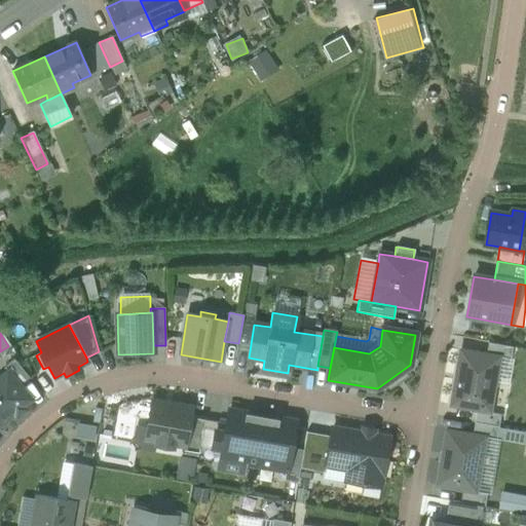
[(512,347),(488,343),(486,355),(498,358),(510,360),(512,347)]
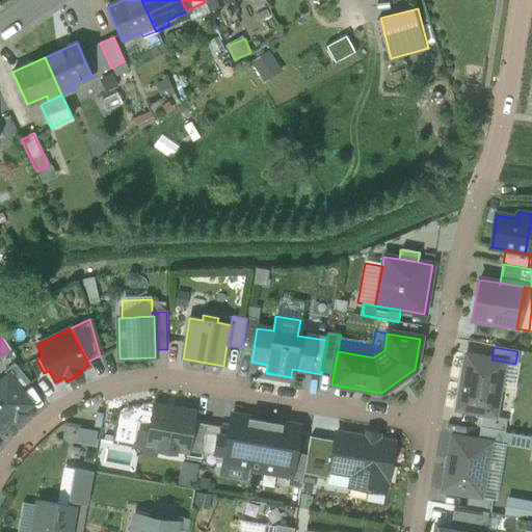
[(491,360),(466,355),(455,409),(495,417),(499,390),(504,362),(491,360)]
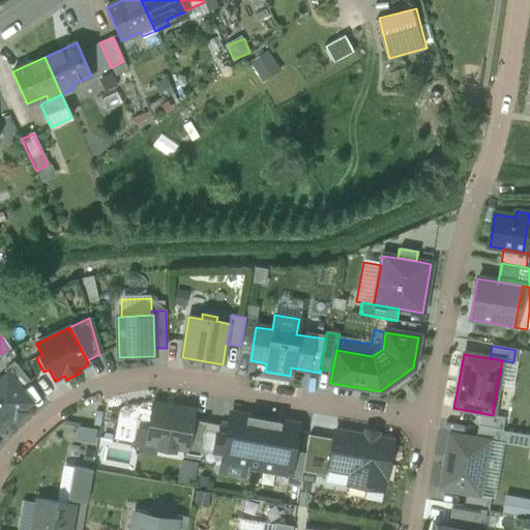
[(513,362),(502,360),(497,388),(511,390),(517,362),(513,362)]
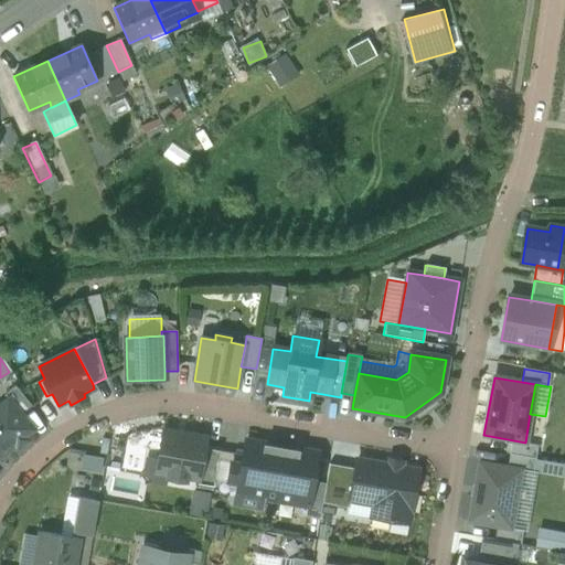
[(9,400),(21,415),(31,407),(14,386),(4,394),(9,400)]
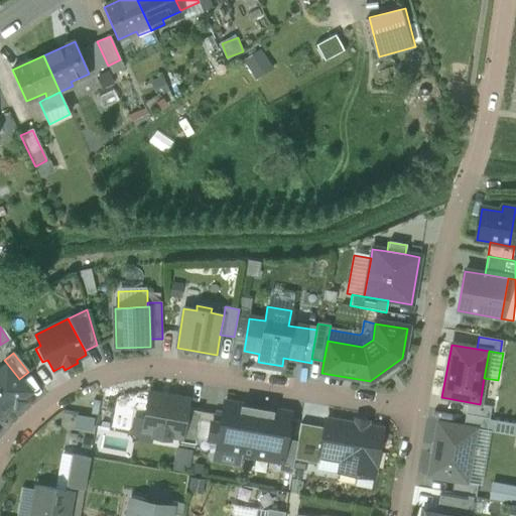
[(23,399),(31,393),(19,379),(8,365),(0,370),(0,417),(13,407),(16,410),(25,402),(23,399)]
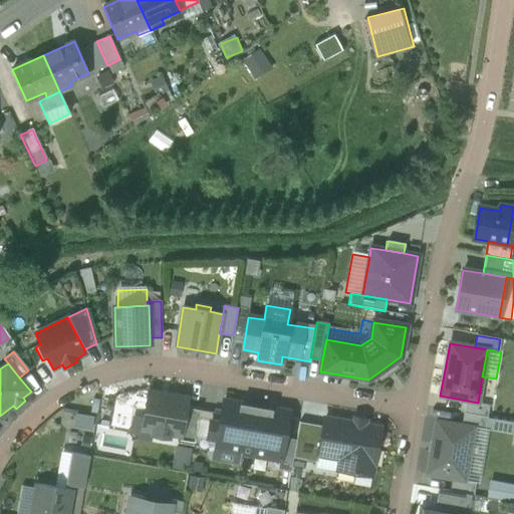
[(170,436),(181,437),(186,407),(187,399),(149,392),(144,422),(142,431),(153,433),(153,436),(169,439),(170,436)]
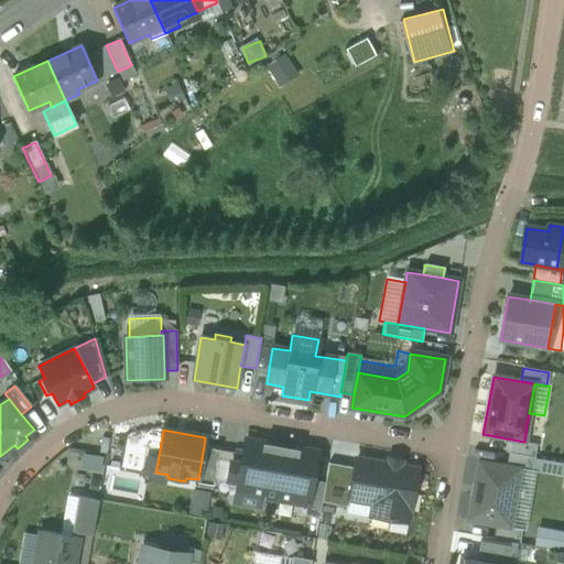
[(306,505),(307,505),(312,480),(316,453),(245,441),(241,455),(231,454),(227,479),(229,480),(237,481),(235,503),(262,509),(264,498),(306,505)]
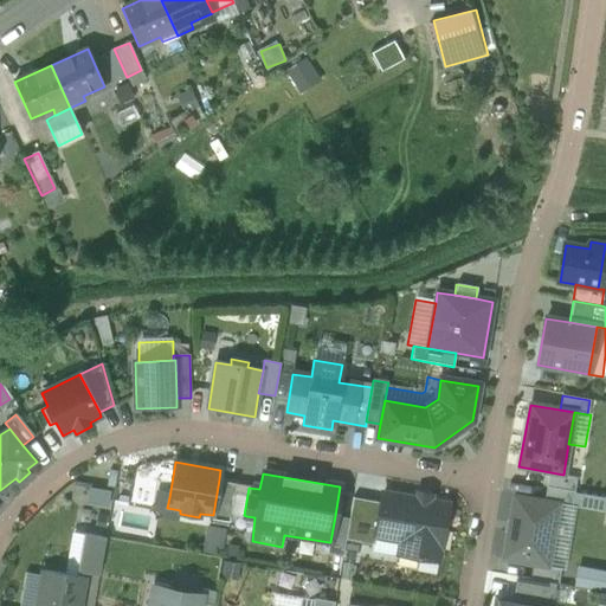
[(577,478),(548,474),(546,487),(574,491),(577,478)]
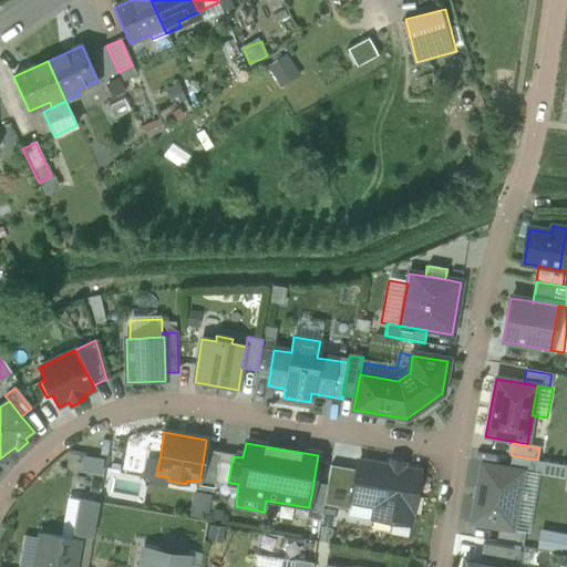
[(220,452),(205,449),(199,482),(198,488),(214,491),(215,484),(219,453),(220,452)]
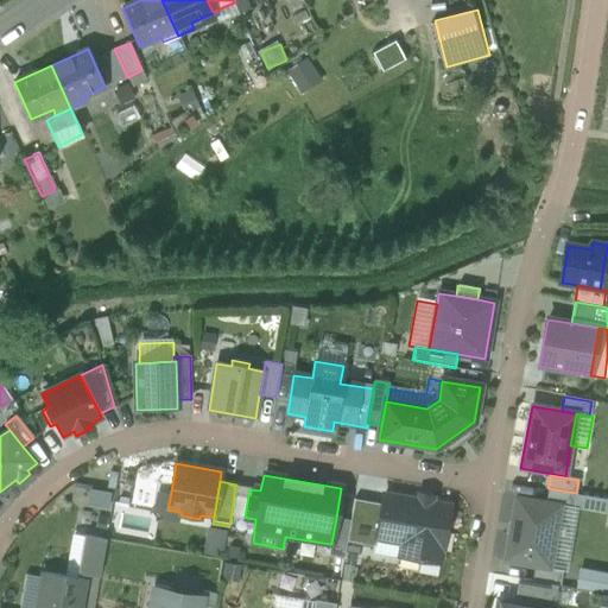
[(249,489),(235,486),(230,519),(246,521),(247,518),(245,517),(249,489)]
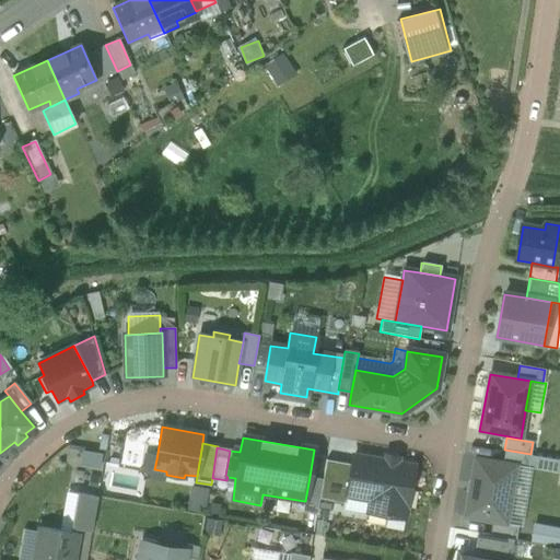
[(101,468),(104,454),(83,448),(80,463),(101,468)]
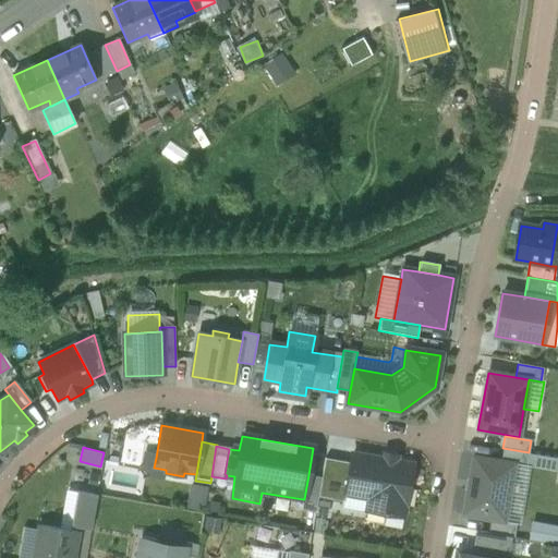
[(529,452),(502,448),(500,461),(526,465),(529,452)]
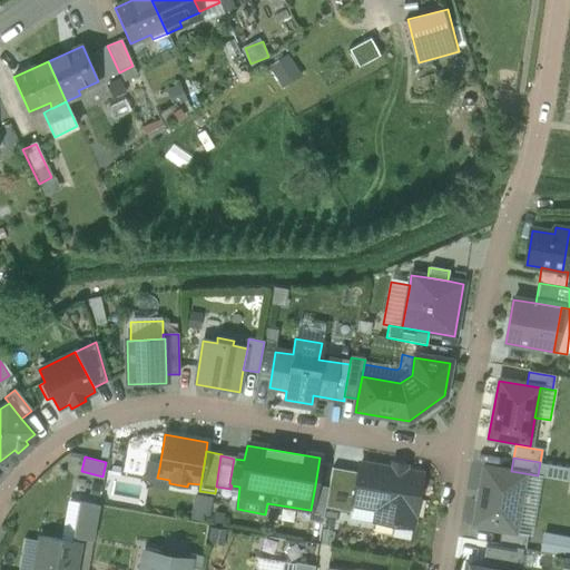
[(375,521),(412,528),(421,475),(360,464),(359,473),(353,504),(377,509),(375,521)]
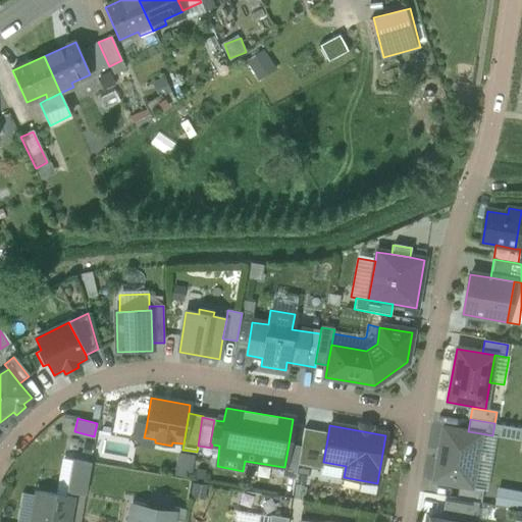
[(521,429),(499,425),(497,434),(521,438),(521,429)]
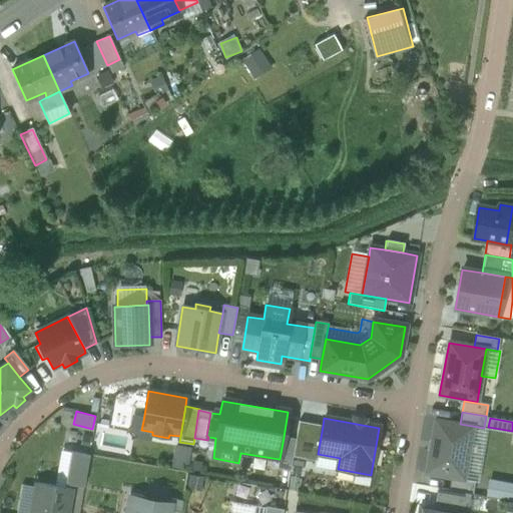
[(152,435),(152,432),(141,430),(143,421),(132,419),(130,429),(138,441),(151,443),(152,435)]
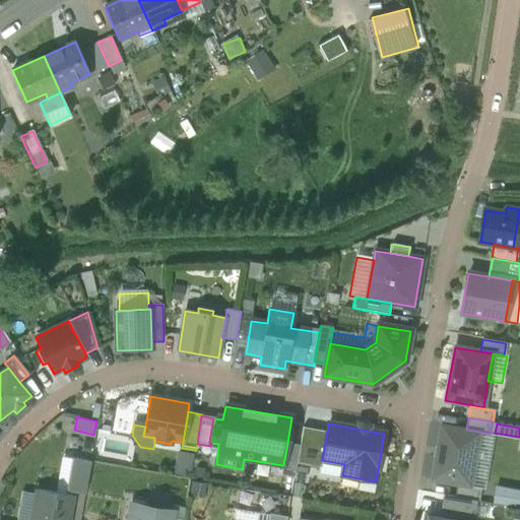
[(478,433),(441,427),(432,479),(457,484),(469,486),(478,433)]
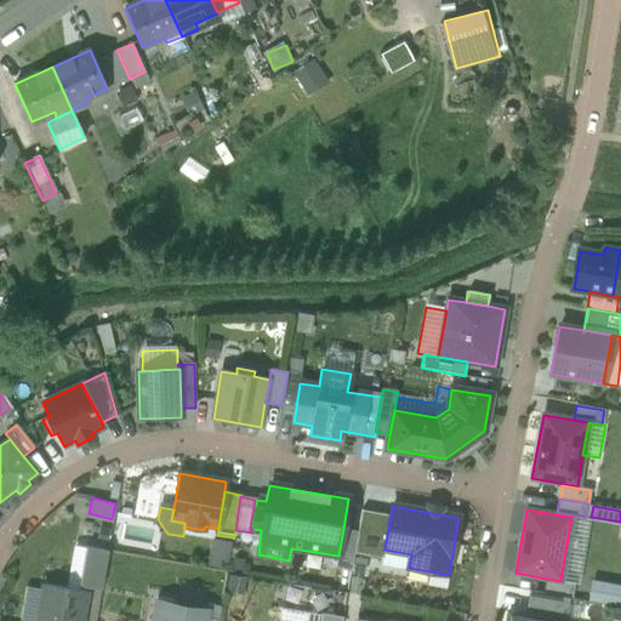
[(385,550),(391,516),(362,511),(358,531),(354,553),(382,559),(385,550)]
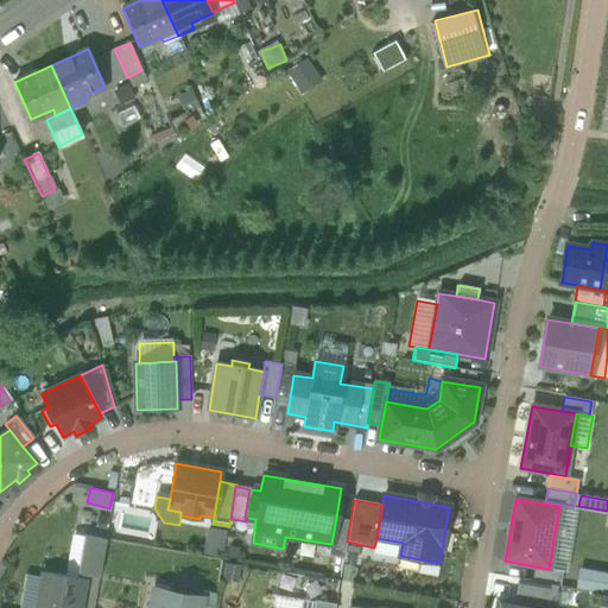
[(577,510),(559,506),(549,569),(563,571),(565,571),(577,510)]
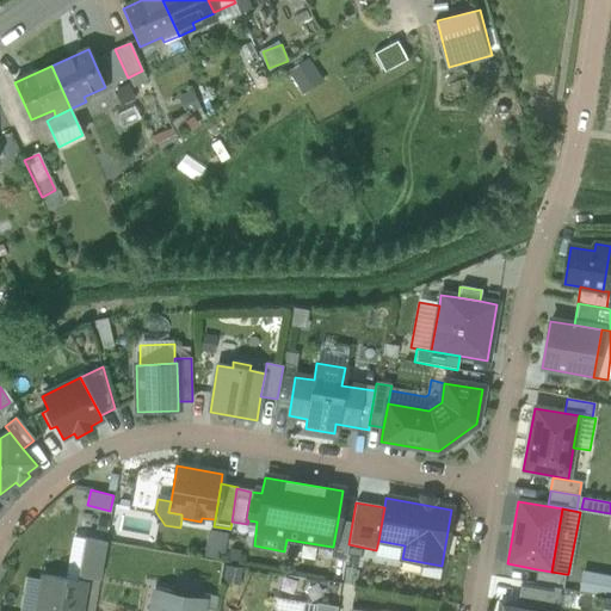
[(142,532),(144,518),(124,514),(122,529),(142,532)]
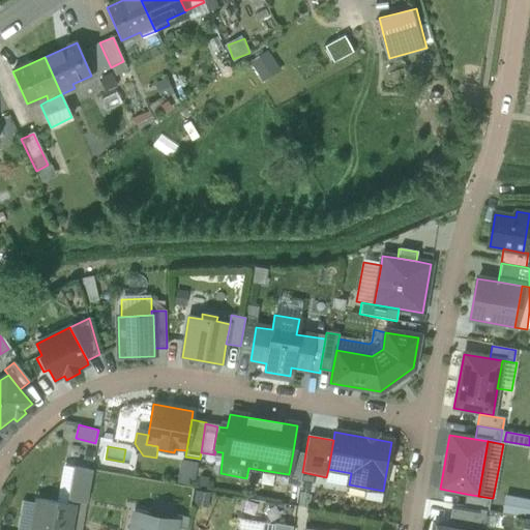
[(293,451),(289,474),(288,474),(286,484),(299,488),(302,472),(305,453),(293,451)]
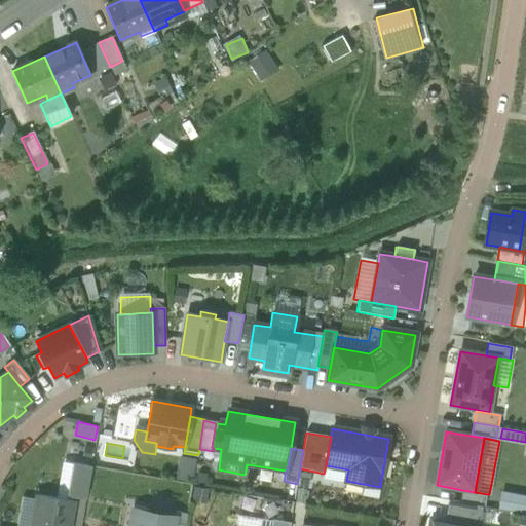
[(91,466),(72,463),(67,497),(86,500),(91,466)]
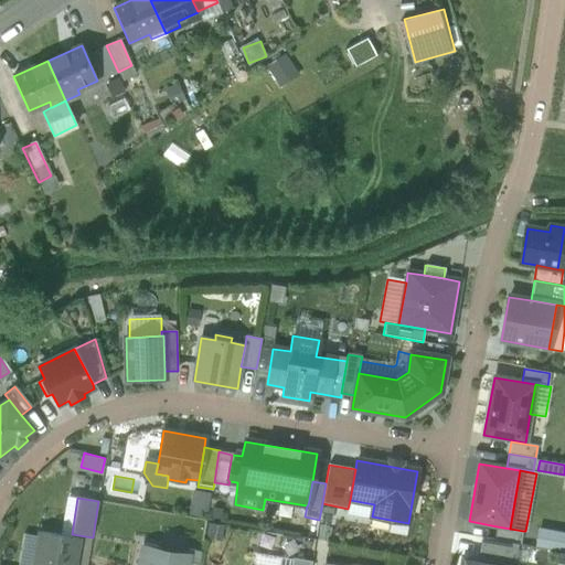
[(374,504),(350,500),(348,509),(347,518),(371,522),(372,516),(374,504)]
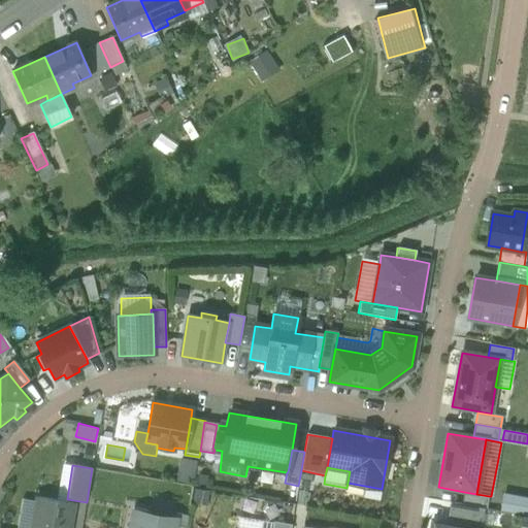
[(476,494),(464,492),(462,504),(487,508),(489,496),(476,494)]
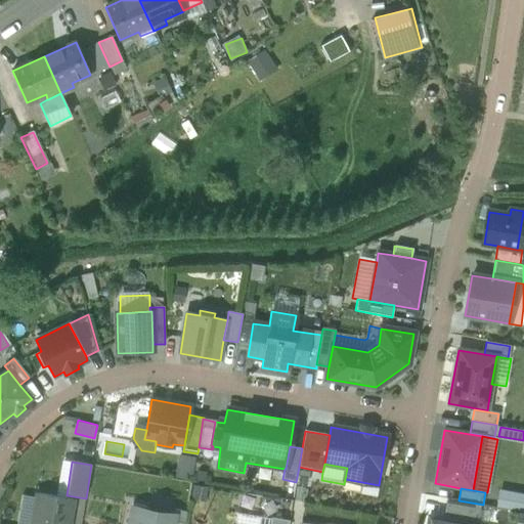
[(523,494),(492,490),(489,507),(523,512),(523,494)]
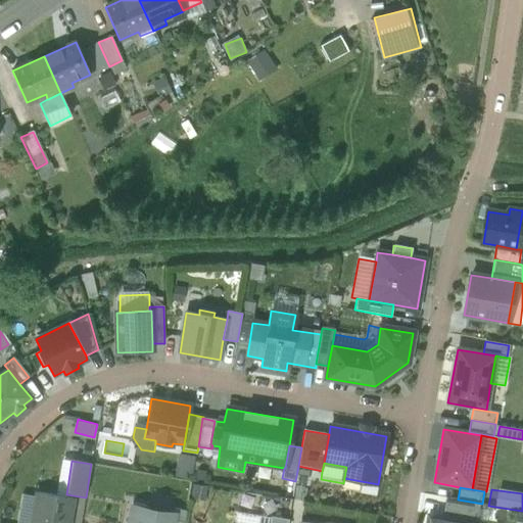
[(32,522),(67,522),(72,498),(38,493),(32,522)]
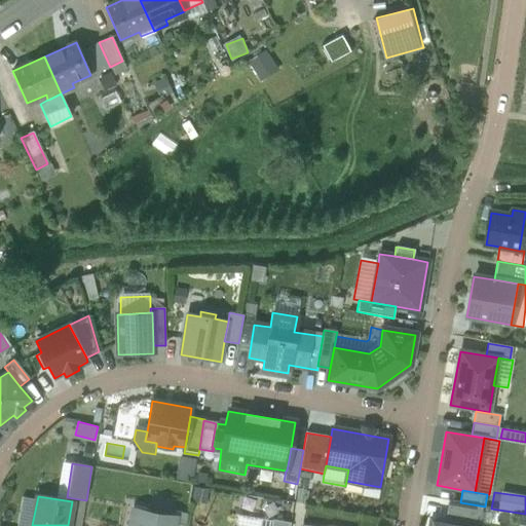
[(448,500),(445,522),(458,523),(457,525),(478,525),(482,506),(448,500)]
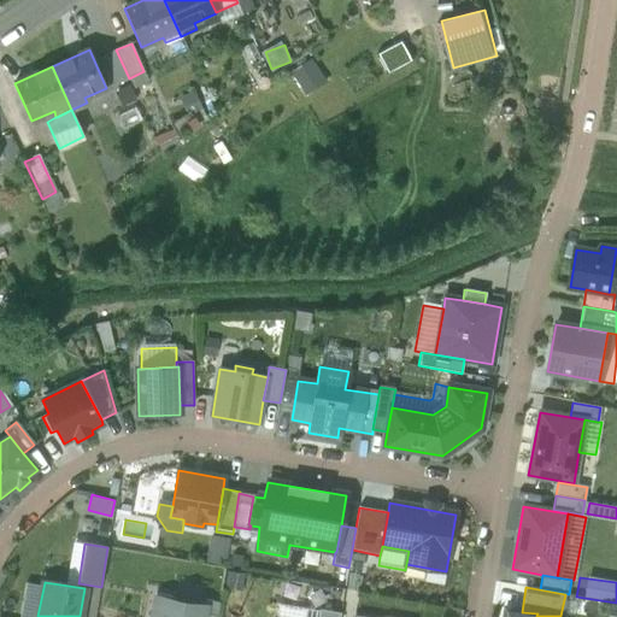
[(157,616),(203,616),(205,610),(171,604),(172,599),(157,597),(153,615),(158,616),(157,616)]
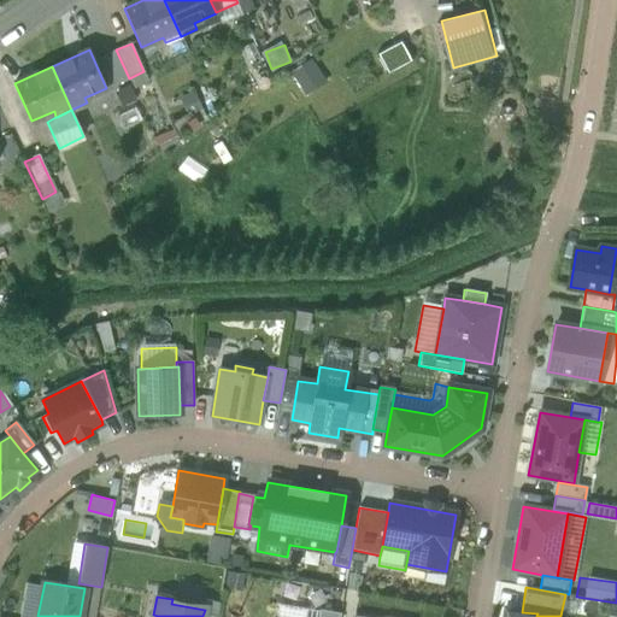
[(205,610),(203,616),(217,616),(221,604),(206,601),(205,610)]
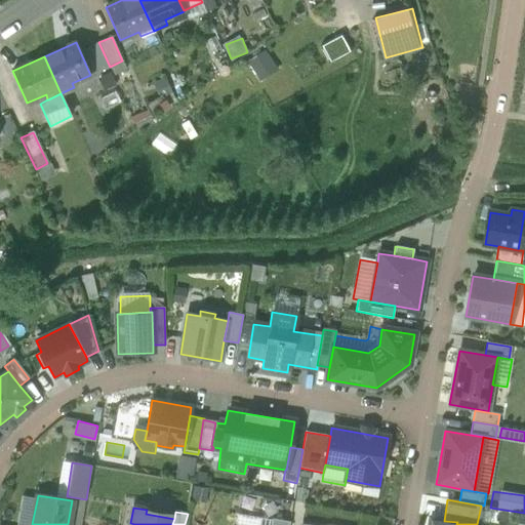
[(270,524),(272,518),(238,513),(235,524),(270,524)]
